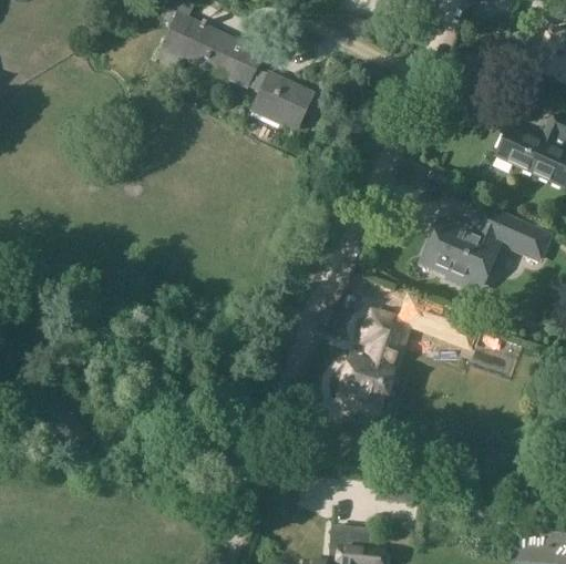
[(160,0),(157,4),(164,7),(158,17),(171,22),(158,47),(202,67),(205,58),(233,70),(228,79),(246,86),(257,91),(248,110),(281,125),(281,123),(296,130),(312,93),(266,71),(266,73),(255,68),(261,53),(187,18),(194,3),(202,7),(205,0),(160,0)]
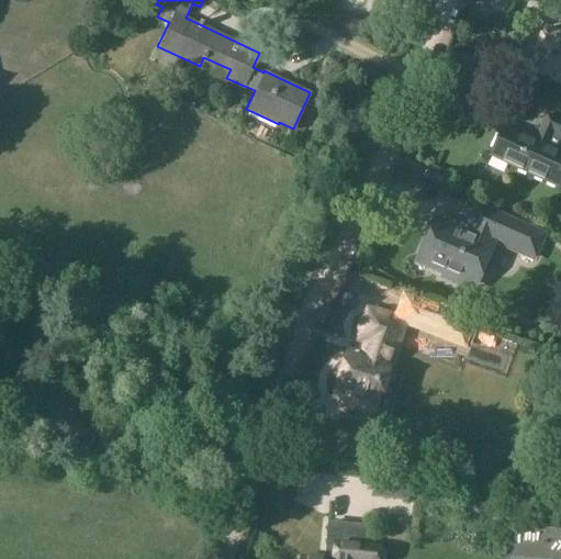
[(527,68),(560,81),(560,38),(560,35),(560,30),(548,25),(547,29),(542,26),(527,68)]
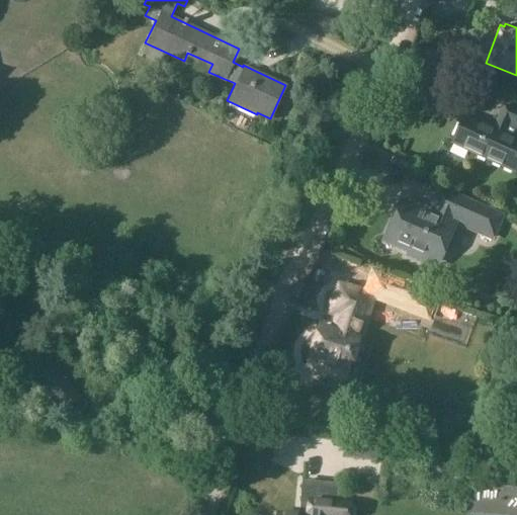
[(306,91),(316,88),(314,80),(303,83),(306,91)]
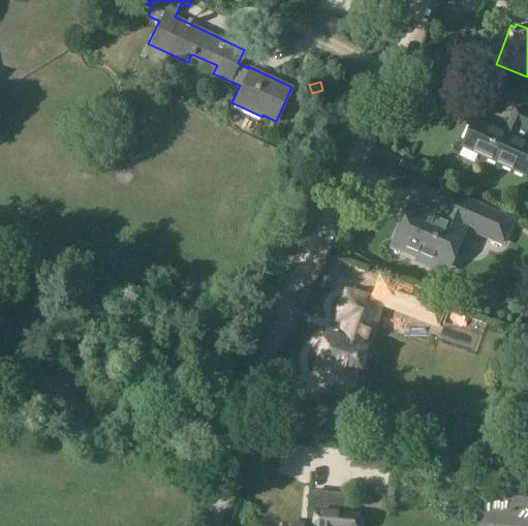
[(500,159),(526,172),(527,167),(527,144),(524,143),(527,133),(527,111),(515,104),(504,129),(498,126),(497,130),(471,119),(461,144),(500,161),(500,159)]
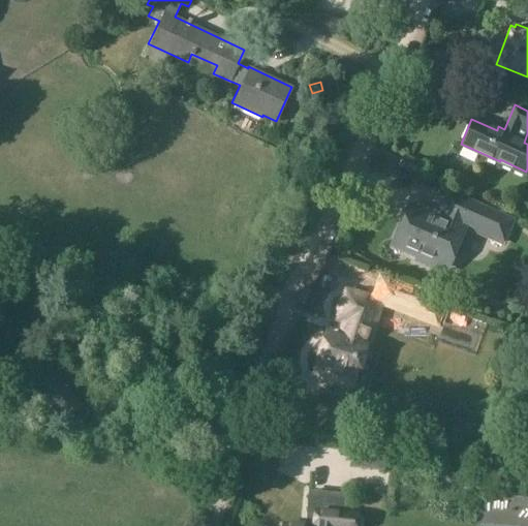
[(432,265),(447,272),(468,226),(503,243),(514,219),(446,189),(436,214),(409,202),(390,246),(414,257),(413,260),(430,268),(432,265)]
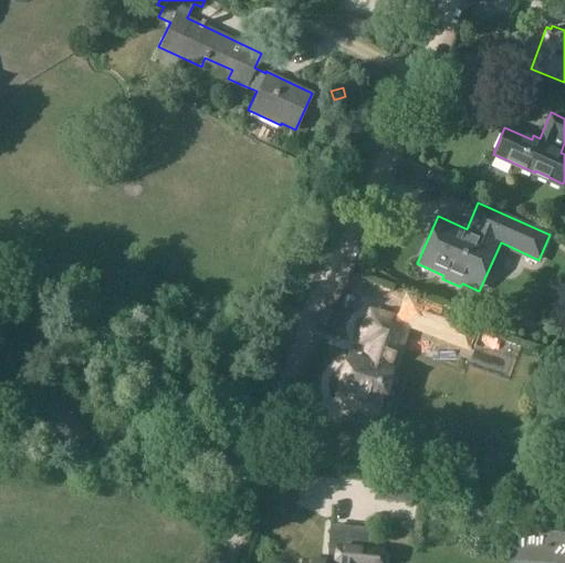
[(400,320),(450,339),(459,316),(410,298),(400,320)]
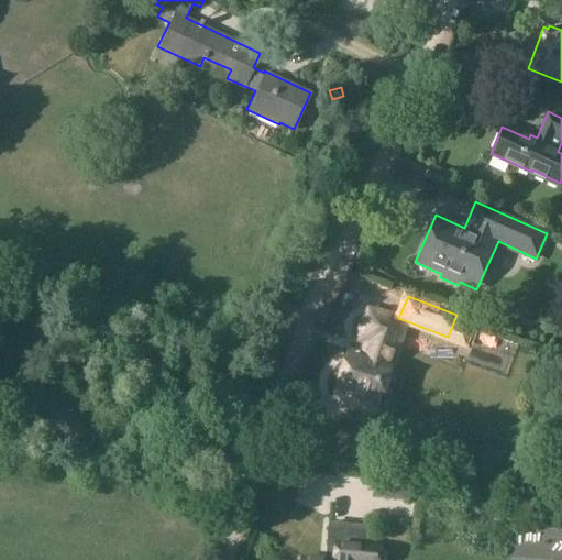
[(333,398),(354,405),(353,409),(355,415),(368,419),(373,415),(374,413),(389,417),(405,372),(392,368),(399,343),(392,340),(398,319),(368,309),(360,339),(368,341),(362,361),(348,355),(333,398)]
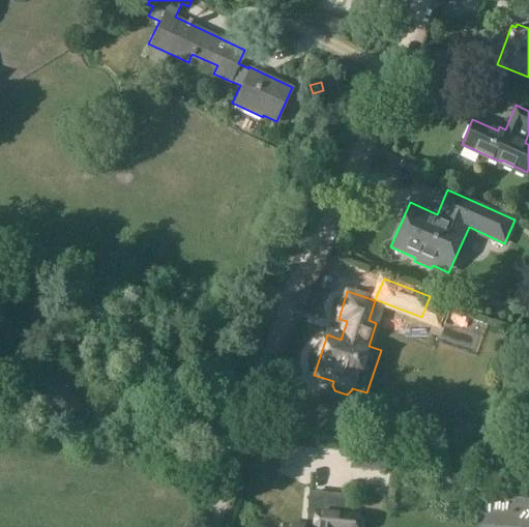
[(453,326),(460,328),(472,321),(474,313),(460,308),(453,326)]
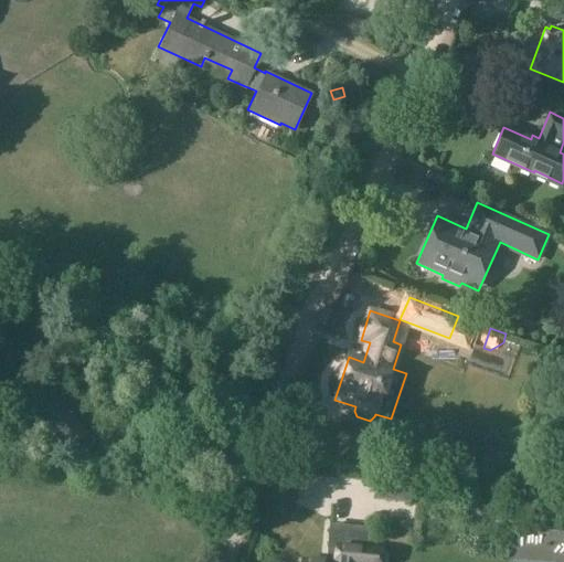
[(423,494),(424,479),(412,478),(374,475),(372,499),(410,501),(411,492),(423,494)]
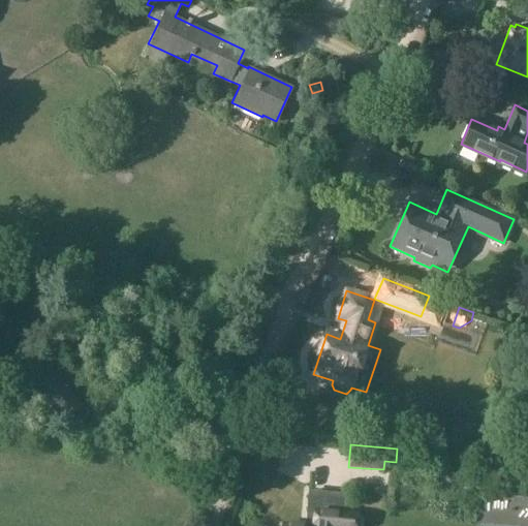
[(317,459),(316,468),(333,469),(334,461),(317,459)]
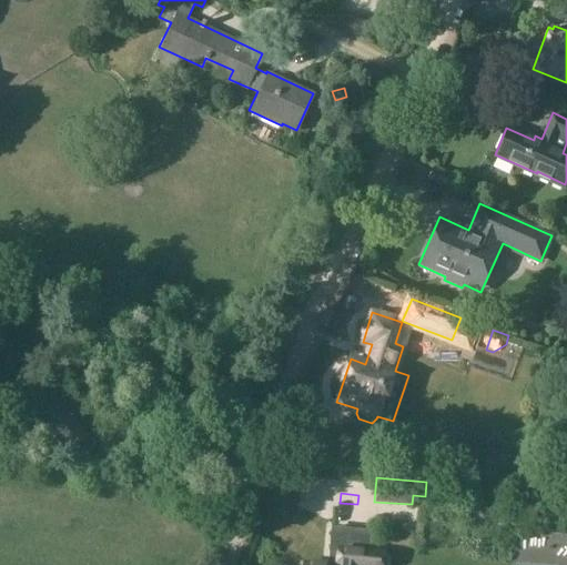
[(303,537),(322,540),(326,497),(293,494),(289,536),(281,535),(271,554),(281,564),(291,543),(303,544),(303,537)]
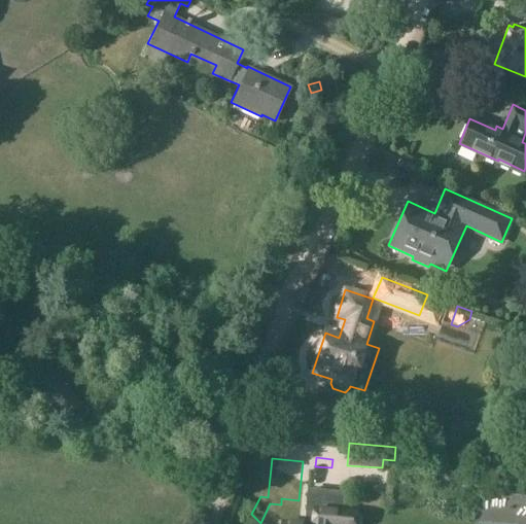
[(514,488),(512,503),(525,505),(525,488),(514,487),(514,488)]
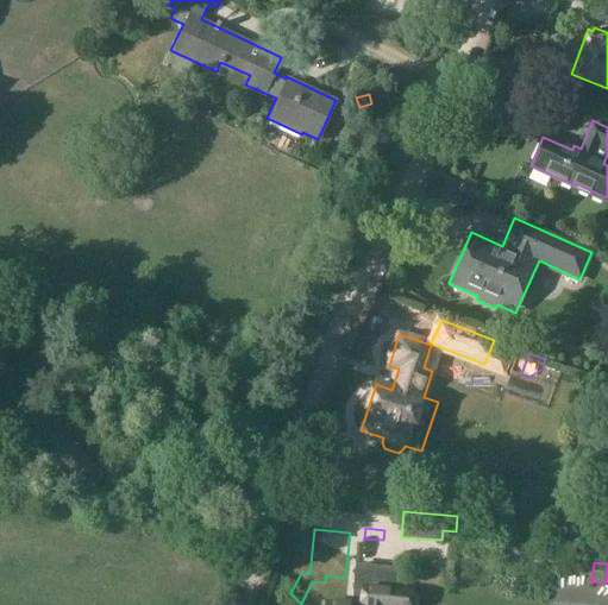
[(390,604),(390,593),(346,592),(345,604),(390,604)]
